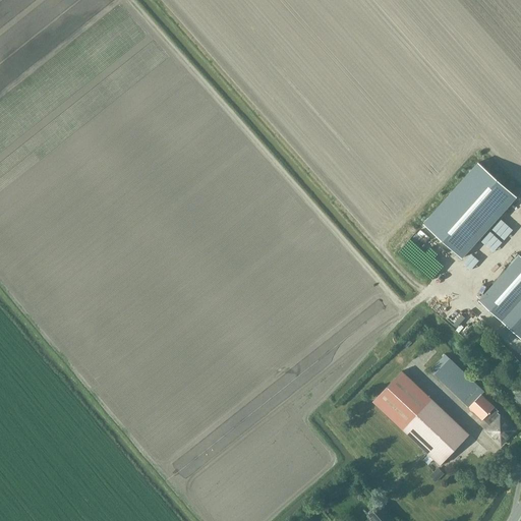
[(517,196),(478,163),(423,224),(462,258),(517,196)]
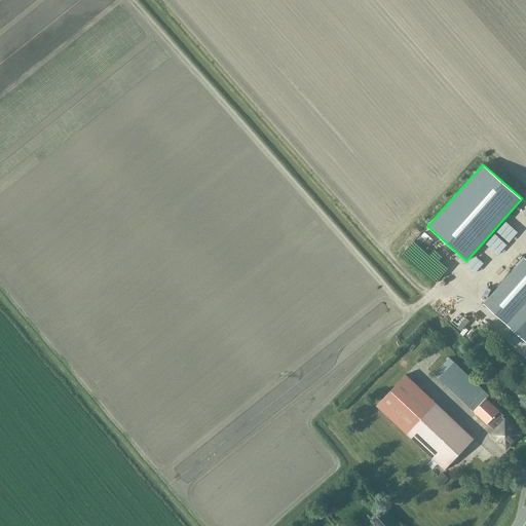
[(415,254),(422,238),(416,235),(409,251),(415,254)]
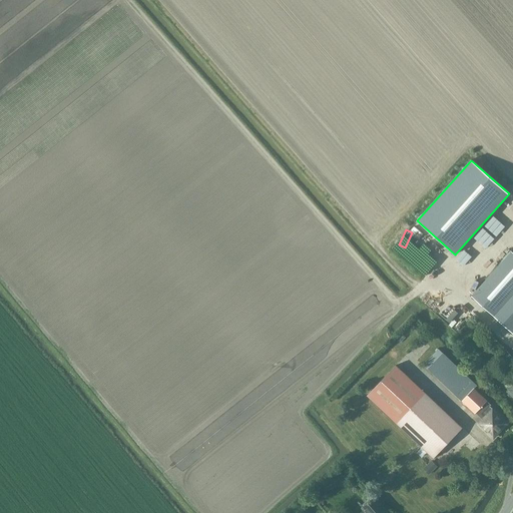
[(423,239),(426,234),(415,229),(412,234),(423,239)]
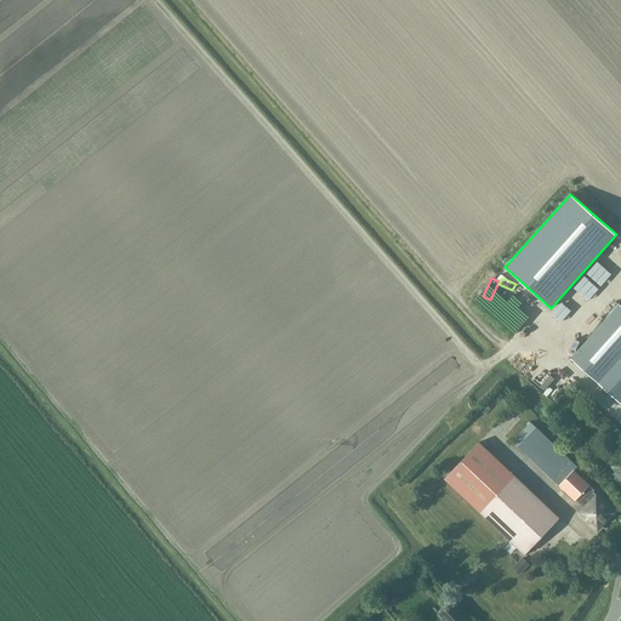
[(497,300),(493,306),(511,323),(516,317),(497,300)]
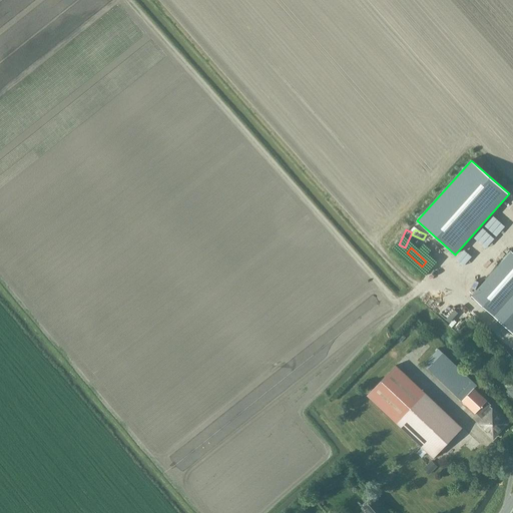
[(494,317),(512,294),(512,251),(471,296),(494,317)]
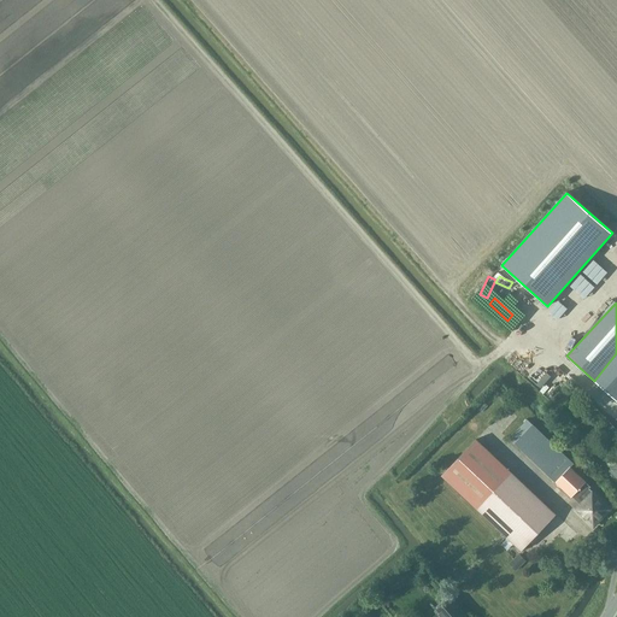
[(616,401),(616,353),(594,381),(616,401)]
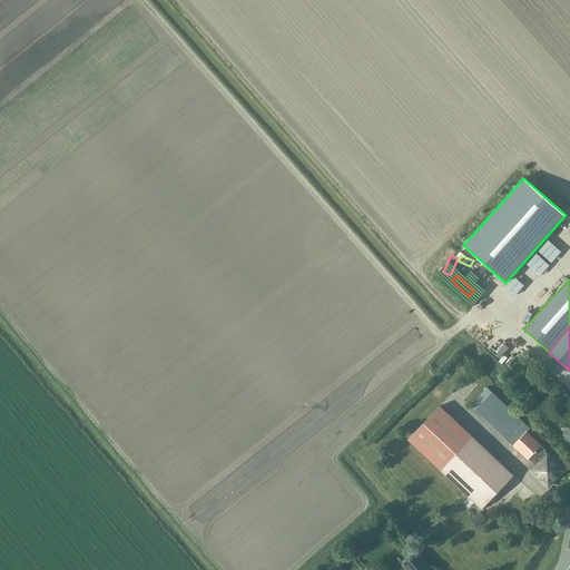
[(534,367),(530,372),(539,382),(543,377),(534,367)]
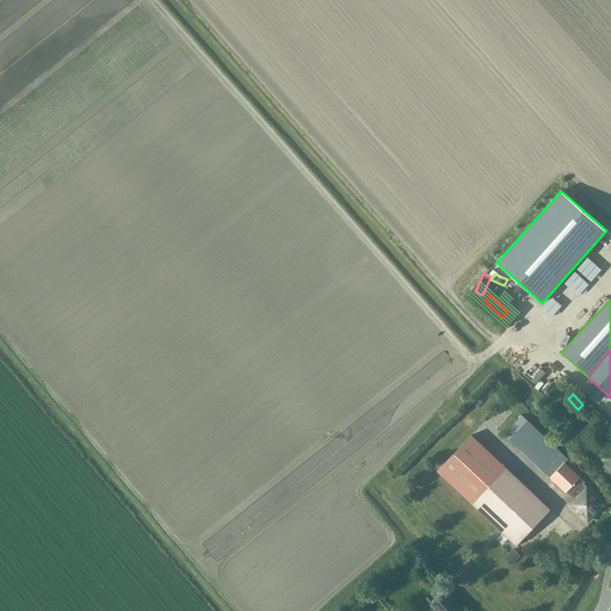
[(512,430),(530,414),(526,411),(508,426),(512,430)]
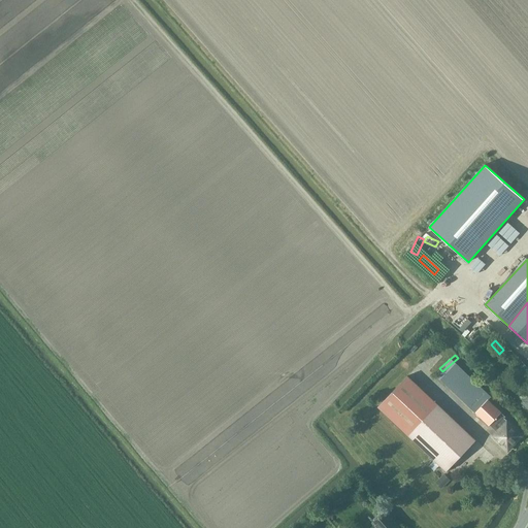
[(447,472),(476,440),(407,375),(377,407),(447,472)]
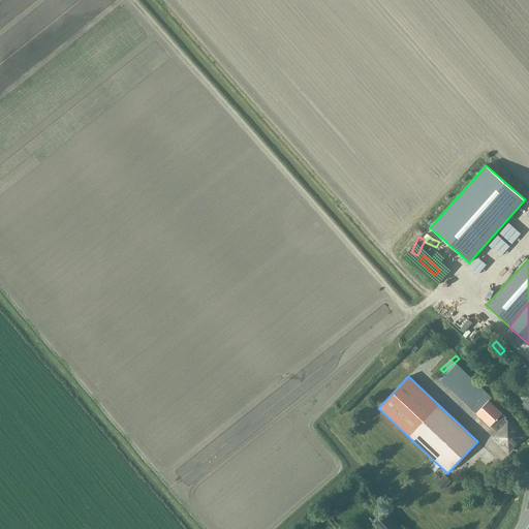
[(524,399),(528,395),(524,389),(518,393),(524,399)]
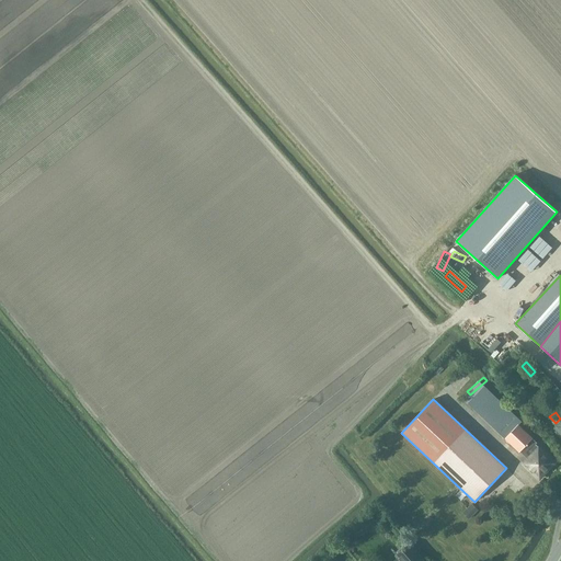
[(505,439),(518,453),(519,451),(533,438),(518,425),(505,439)]
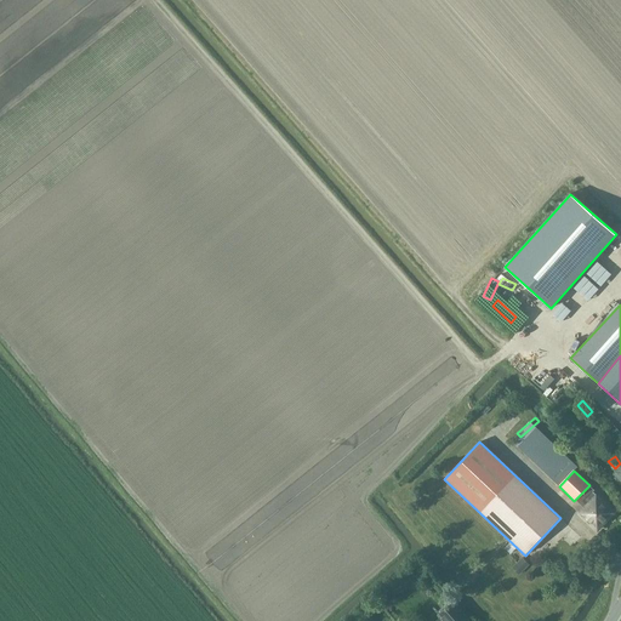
[(584,507),(577,514),(598,533),(616,513),(597,494),(596,495),(593,491),(584,501),(586,503),(584,507)]
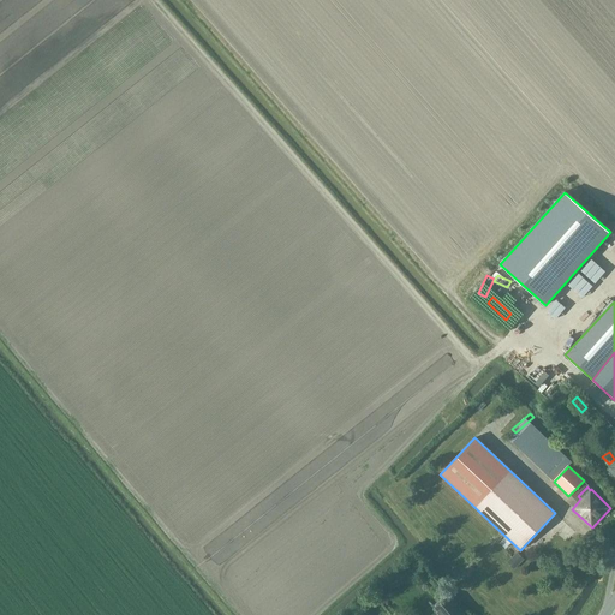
[(514,557),(507,563),(514,571),(520,563),(514,557)]
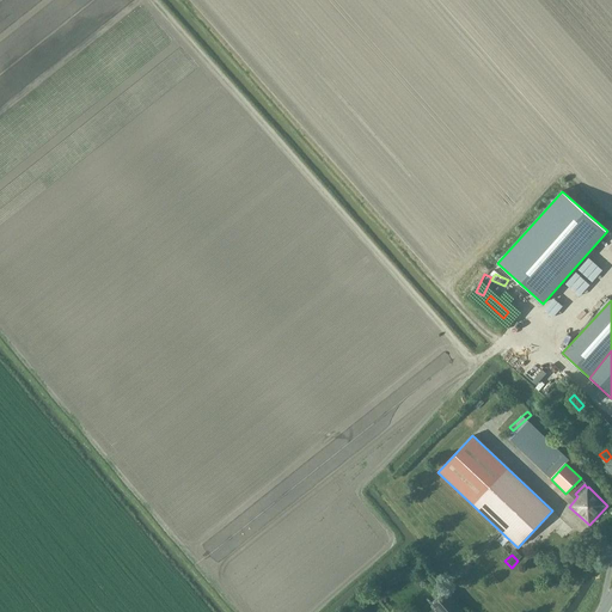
[(461,611),(463,610),(448,592),(430,606),(435,611),(461,611)]
